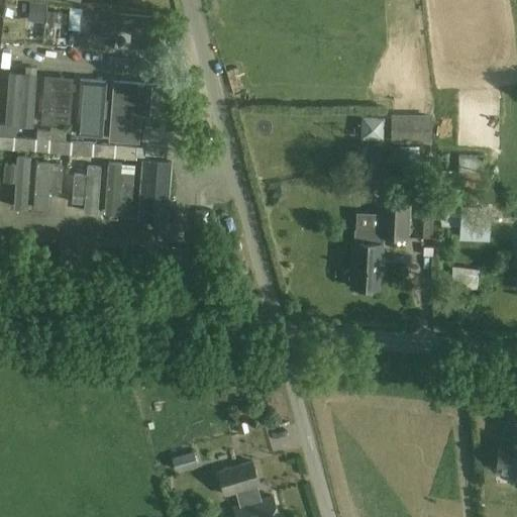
[(33,0),(32,18),(44,19),(45,1),(33,0)]
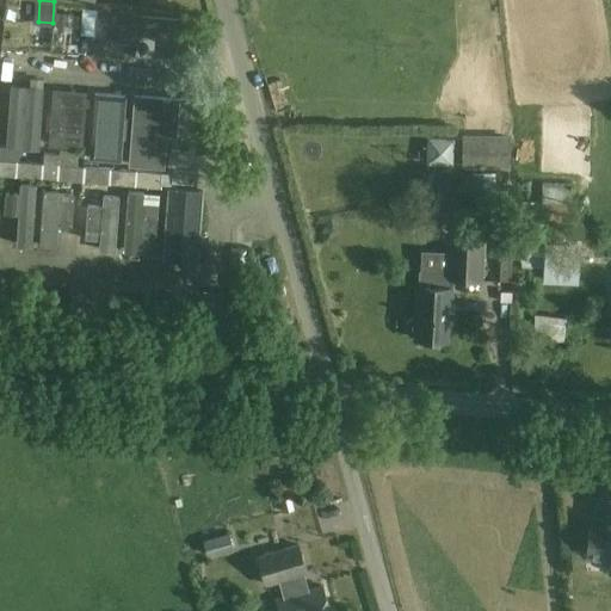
[(113,10),(99,10),(97,41),(112,42),(113,10)]
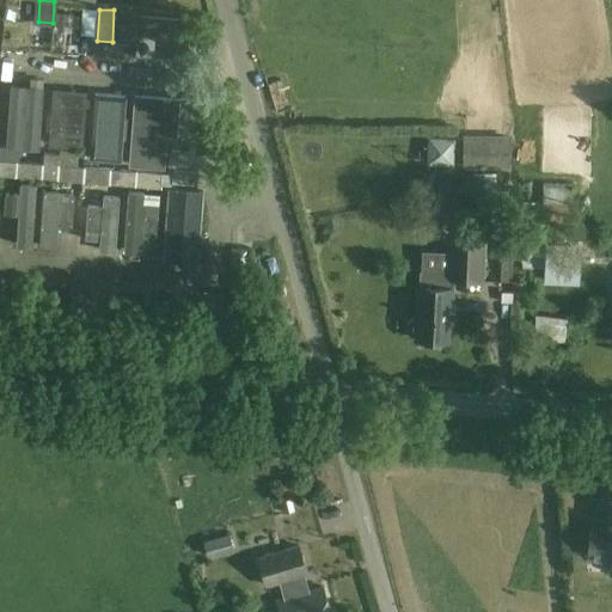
[(89,56),(87,72),(108,73),(109,57),(89,56)]
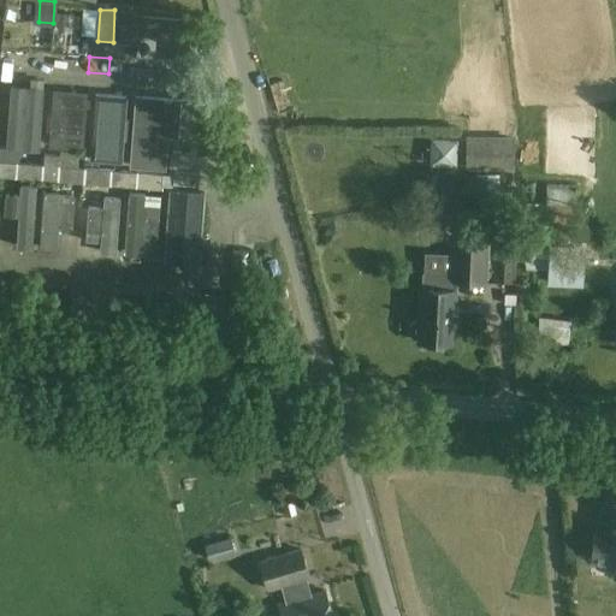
[(134,92),(132,157),(163,158),(165,93),(134,92)]
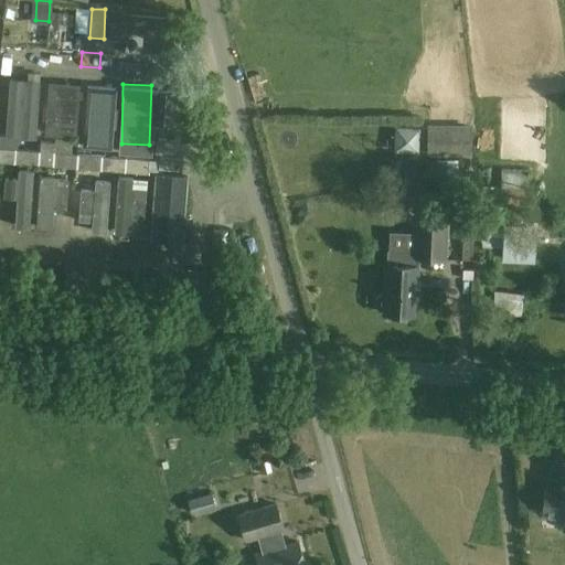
[(107,142),(108,86),(86,86),(85,141),(107,142)]
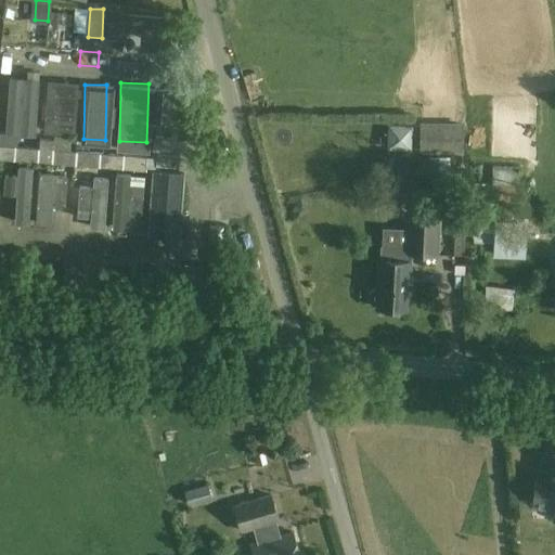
[(422,121),(422,153),(460,153),(461,123),(422,121)]
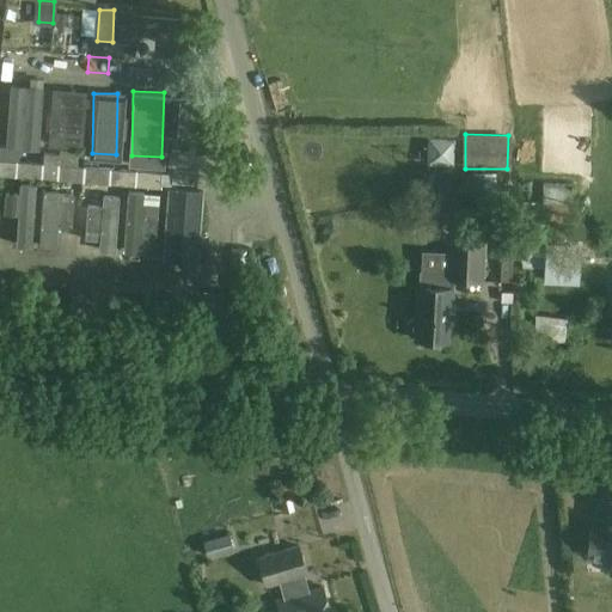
[(194,153),(170,151),(169,166),(194,167),(194,155),(194,153)]
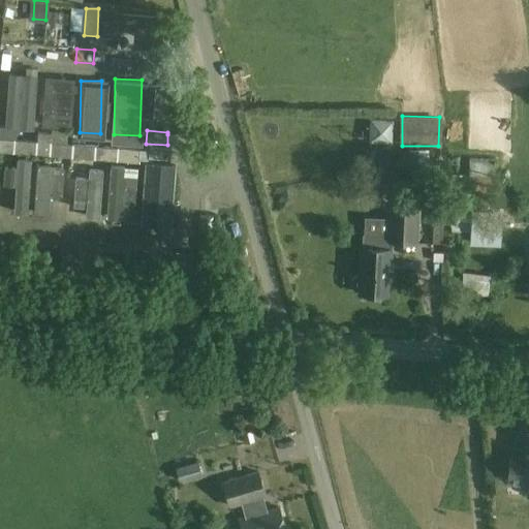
[(0,138),(0,152),(13,153),(35,155),(37,155),(37,154),(49,155),(49,156),(50,156),(70,157),(94,159),(117,161),(139,162),(139,150),(141,148),(109,146),(71,144),(51,142),(52,132),(38,131),(37,142),(36,142),(0,138)]
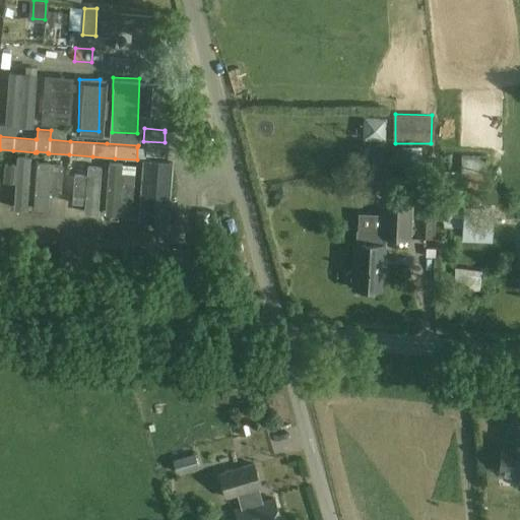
[(147,142),(146,144),(146,155),(168,156),(169,146),(169,144),(168,144),(147,142)]
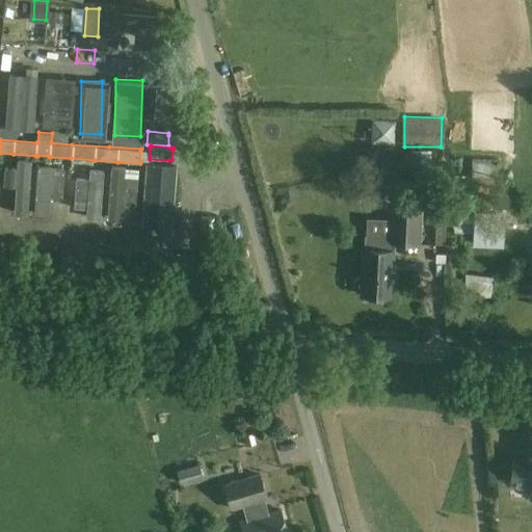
[(410,163),(414,163),(413,207),(442,207),(443,164),(431,163),(431,150),(411,150),(410,163)]
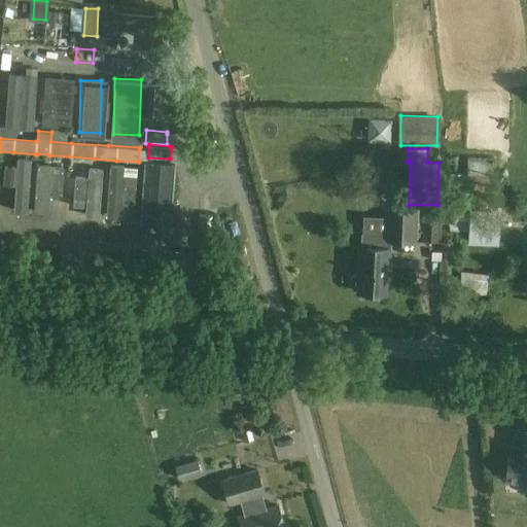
[(31,183),(30,156),(14,157),(15,183),(31,183)]
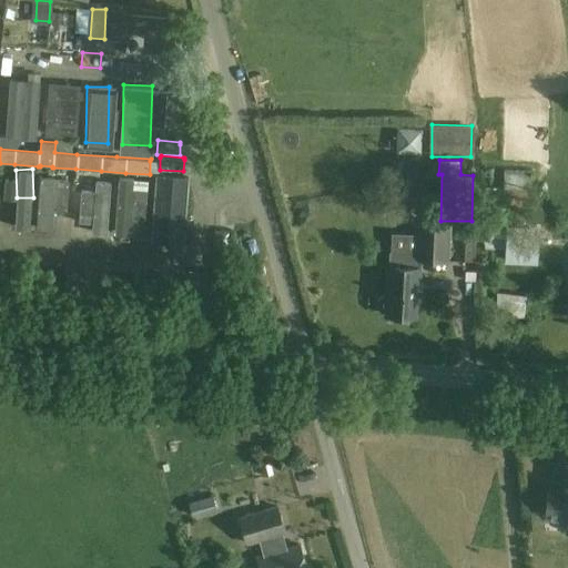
[(479,189),(479,206),(504,206),(504,209),(530,209),(531,171),(505,171),(505,189),(479,189)]
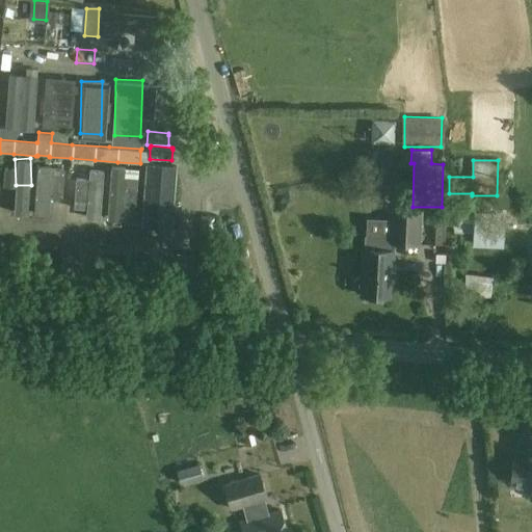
[(144,162),(144,189),(160,189),(161,162),(144,162)]
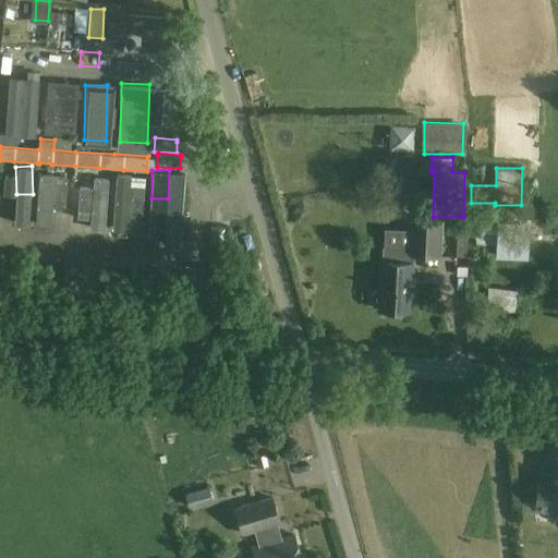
[(37,173),(36,199),(63,201),(65,174),(37,173)]
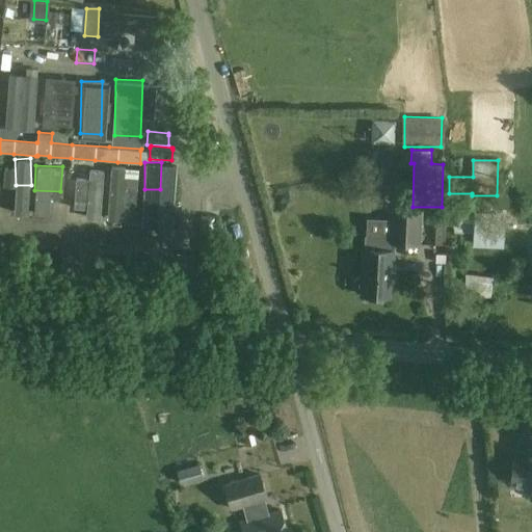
[(86,178),(74,177),(73,216),(100,217),(102,168),(86,168),(86,178)]
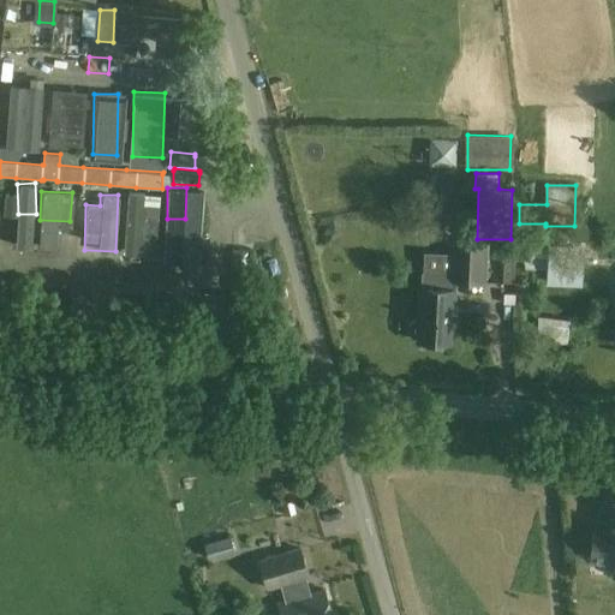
[(126,245),(153,246),(154,201),(127,199),(126,245)]
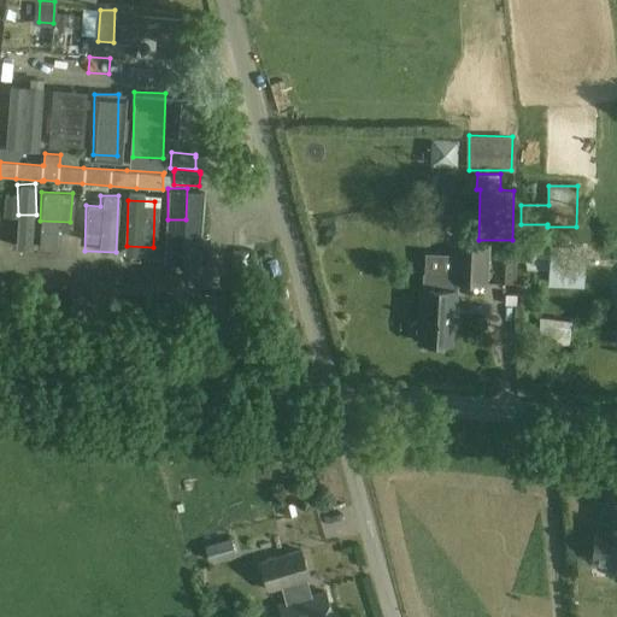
[(417,321),(412,325),(412,333),(416,338),(421,338),(421,341),(454,344),(457,291),(458,291),(458,283),(487,285),(489,245),(454,244),(453,275),(423,274),(422,321),(417,321)]
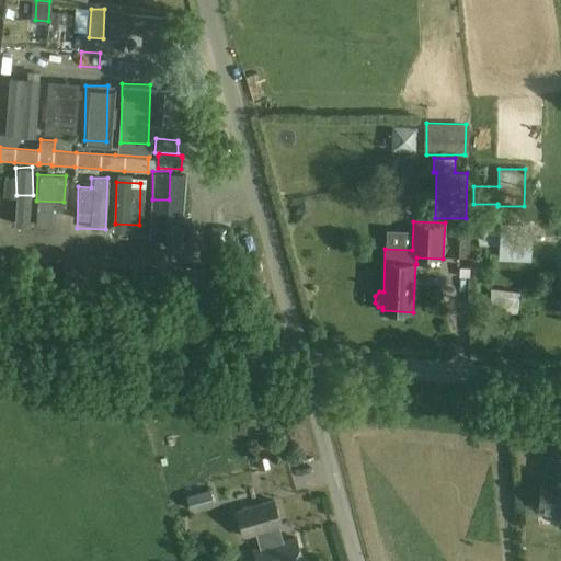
[(479,226),(479,245),(499,245),(497,259),(531,260),(533,238),(525,237),(525,227),(479,226)]
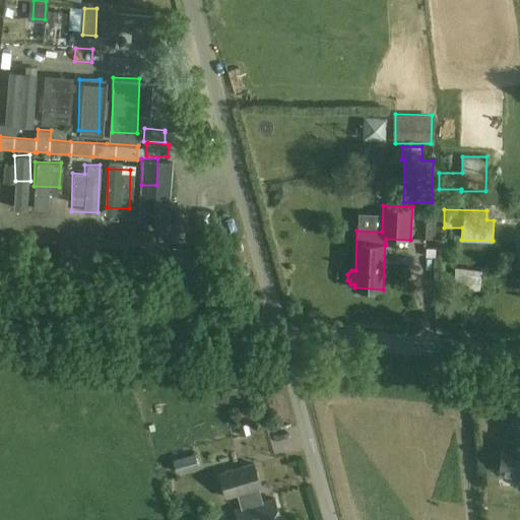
[(144,284),(150,265),(138,260),(131,280),(144,284)]
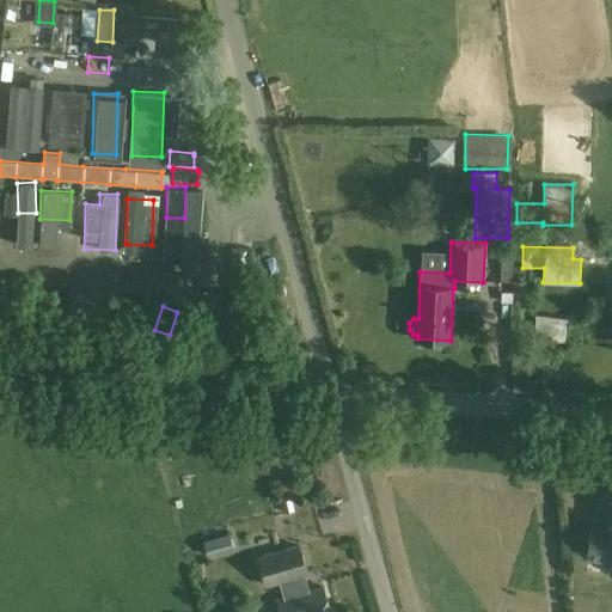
[(576,325),(538,322),(537,338),(574,342),(576,325)]
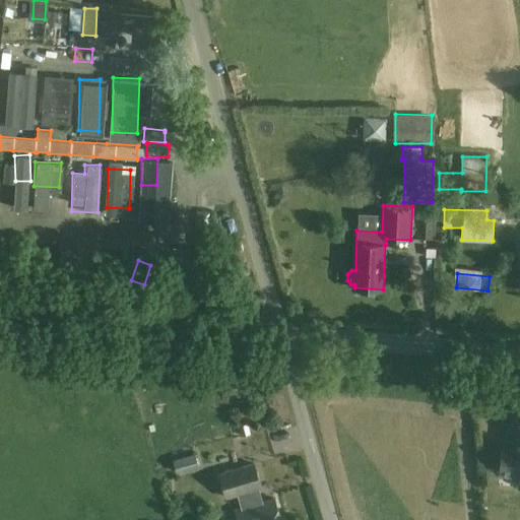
[(519,475),(519,415),(516,415),(513,447),(503,446),(500,474),(519,475)]
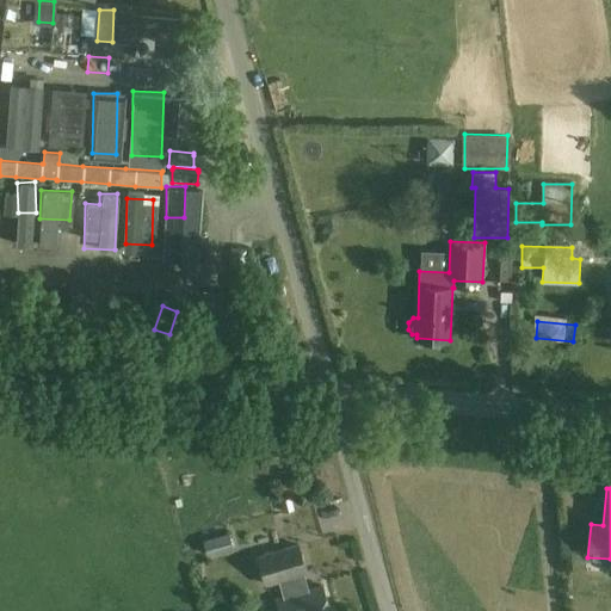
[(204,549),(230,543),(228,532),(202,539),(204,549)]
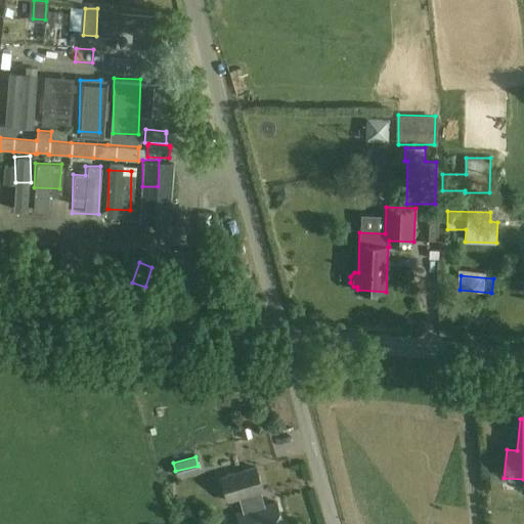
[(282,523),(277,504),(265,507),(261,493),(264,492),(257,467),(224,475),(230,499),(241,497),(245,513),(238,514),(241,523),(282,523)]
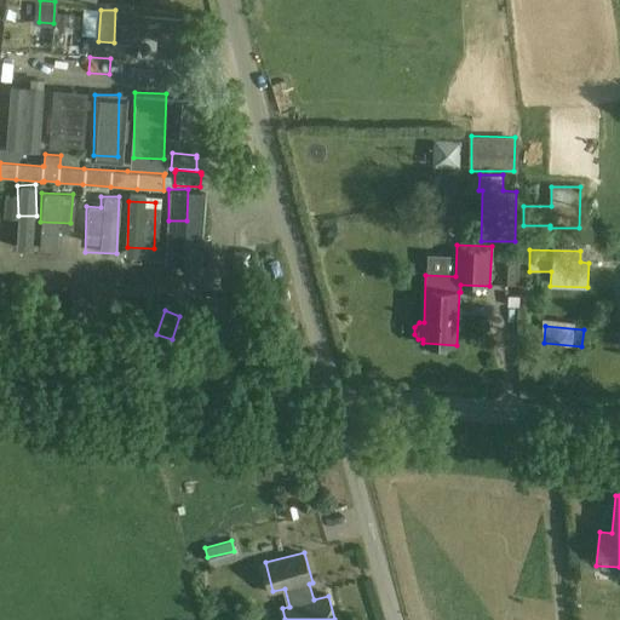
[(583,563),(581,581),(595,581),(596,563),(583,563)]
